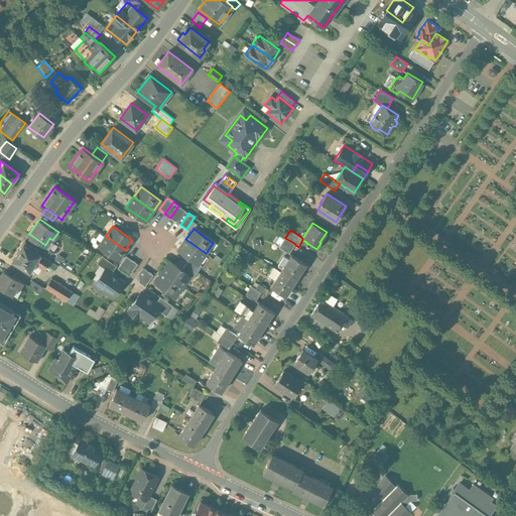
[(125,250),(106,236),(99,246),(119,260),(125,250)]
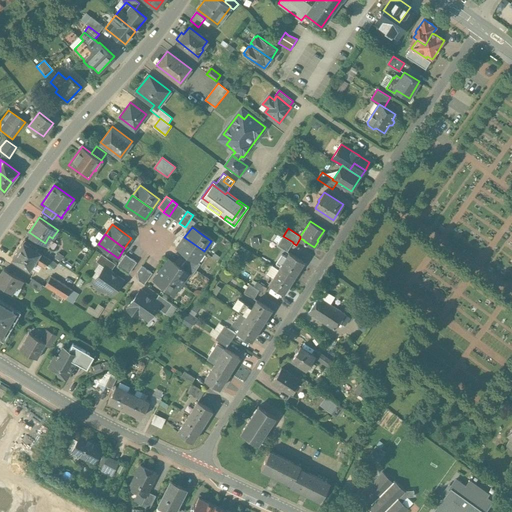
[(293,242),(283,236),(277,245),(287,251),(293,243),(293,242)]
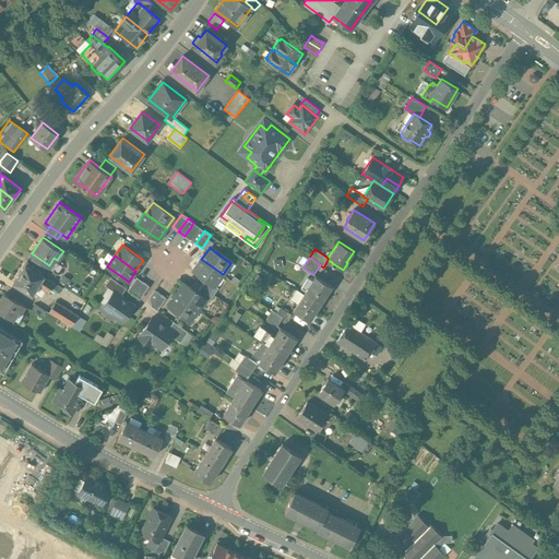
[(223,274),(201,259),(193,271),(205,280),(215,286),(215,285),(223,274)]
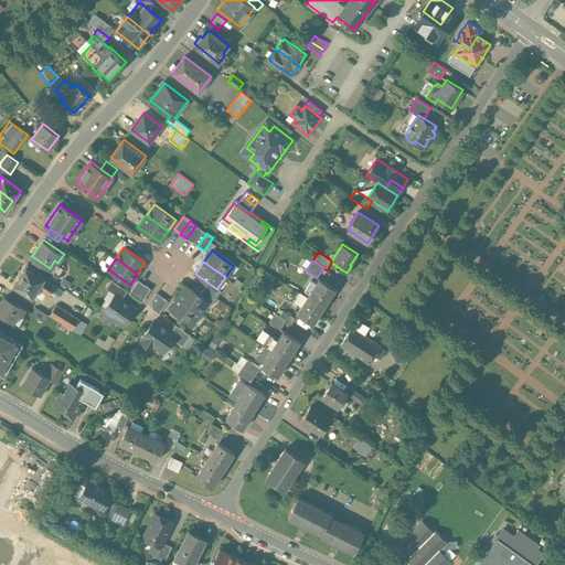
[(44,278),(25,266),(13,285),(32,297),(39,288),(50,295),(55,286),(44,278)]
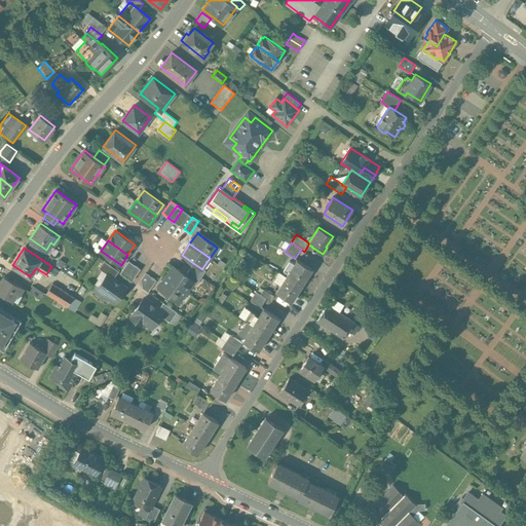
[(311,268),(297,259),(287,275),(301,285),(311,268)]
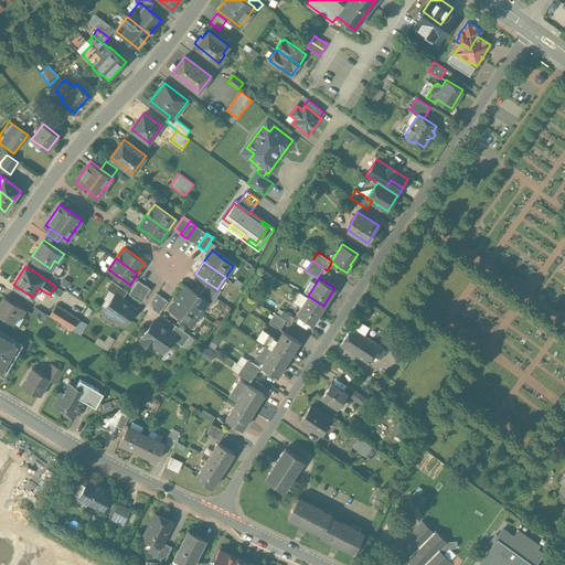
[(112,280),(106,288),(114,294),(119,285),(112,280)]
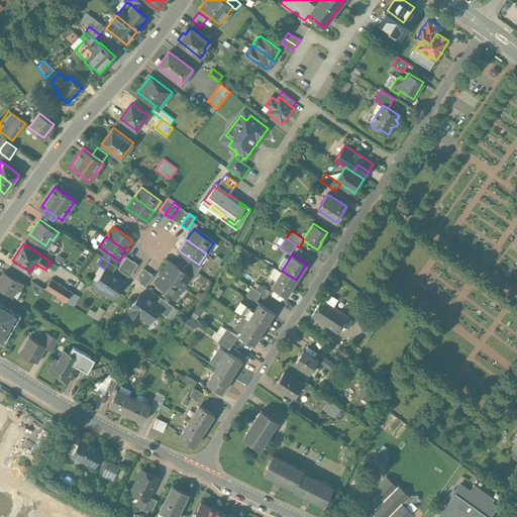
[(126,256),(118,268),(124,272),(132,261),(126,256)]
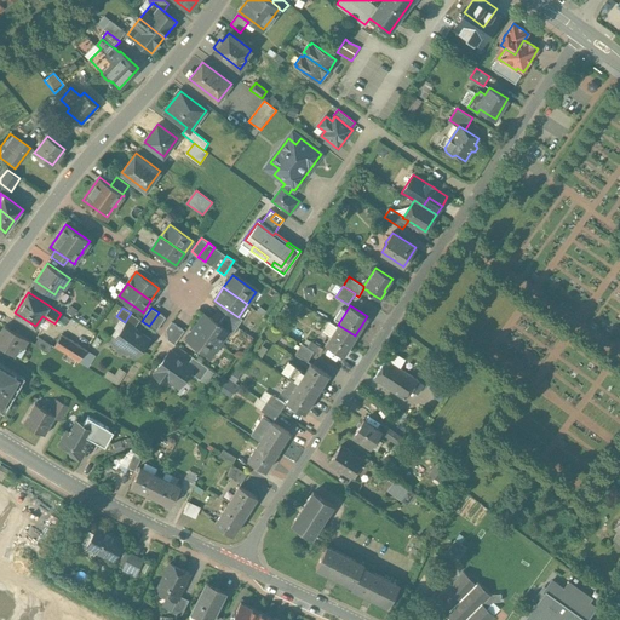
[(239,317),(228,310),(223,317),(237,327),(242,319),(239,316),(239,317)]
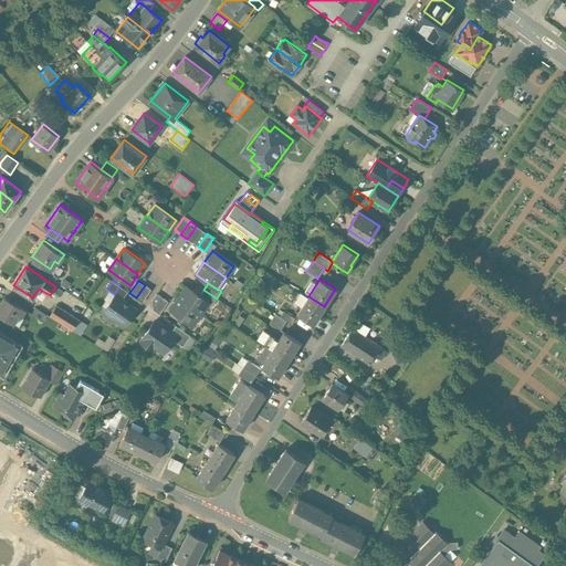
[(128,292),(119,285),(114,294),(115,295),(123,300),(128,292)]
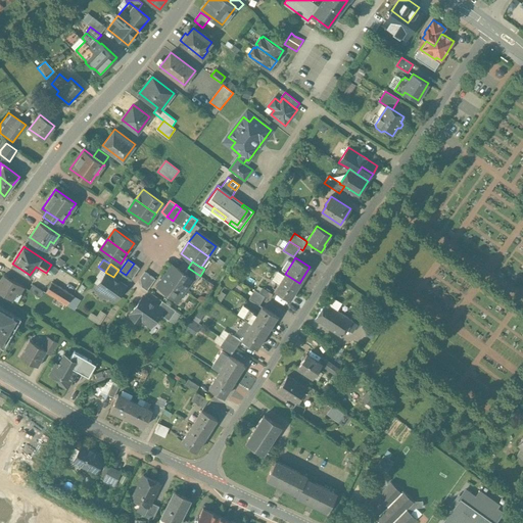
[(134,264),(126,275),(132,279),(140,268),(134,264)]
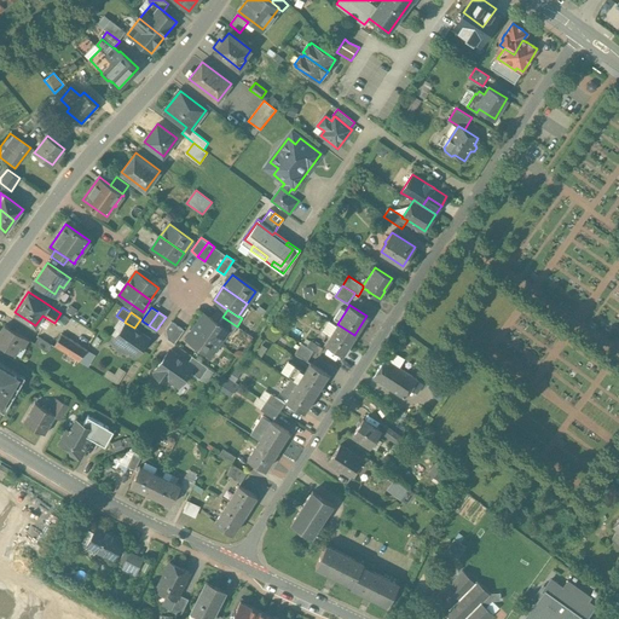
[(218,323),(204,313),(196,327),(219,342),(227,331),(229,330),(218,323)]
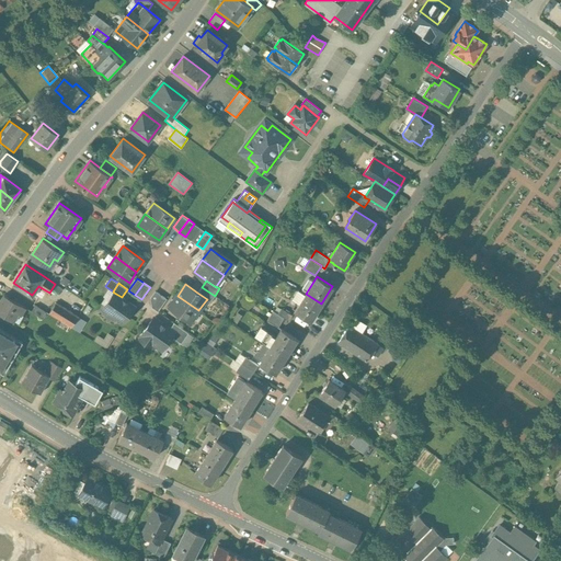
[(215,296),(202,287),(197,293),(207,299),(206,300),(210,302),(215,296)]
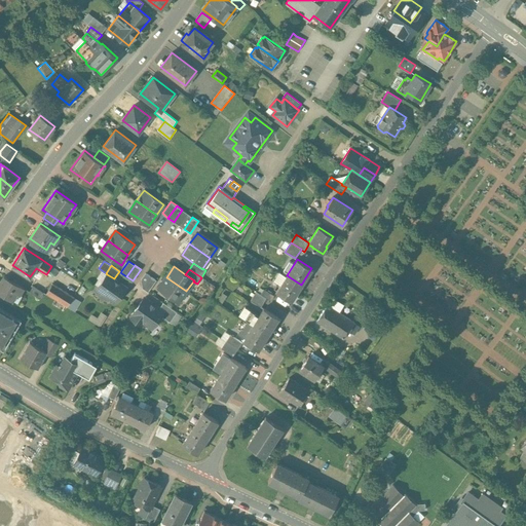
[(280,284),(287,275),(280,271),(274,279),(280,284)]
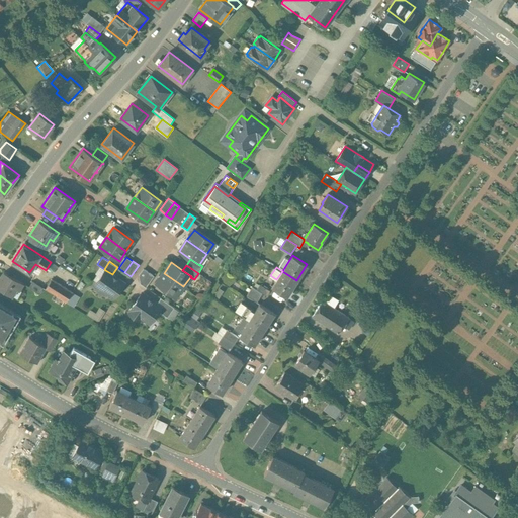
[(112,274),(105,270),(95,284),(101,288),(100,290),(107,294),(108,293),(114,297),(124,283),(112,274)]
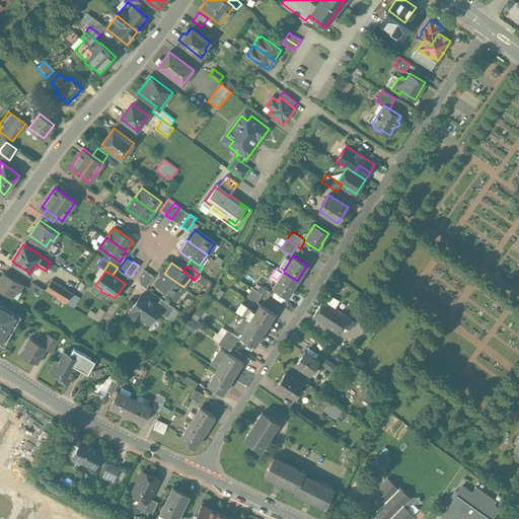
[(149,272),(141,284),(146,288),(154,276),(149,272)]
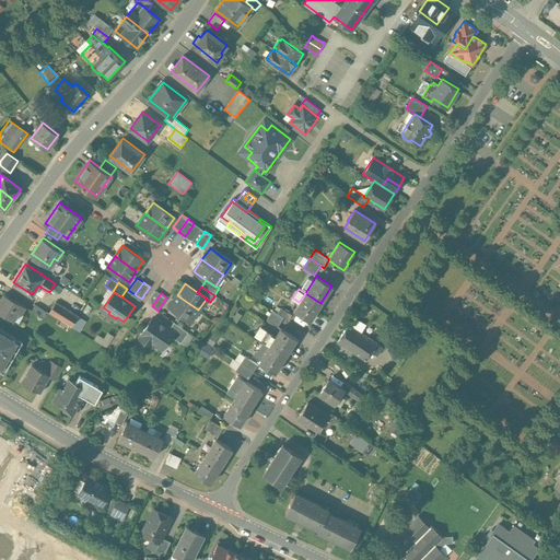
[(321,303),(305,293),(294,311),(310,321),(321,303)]
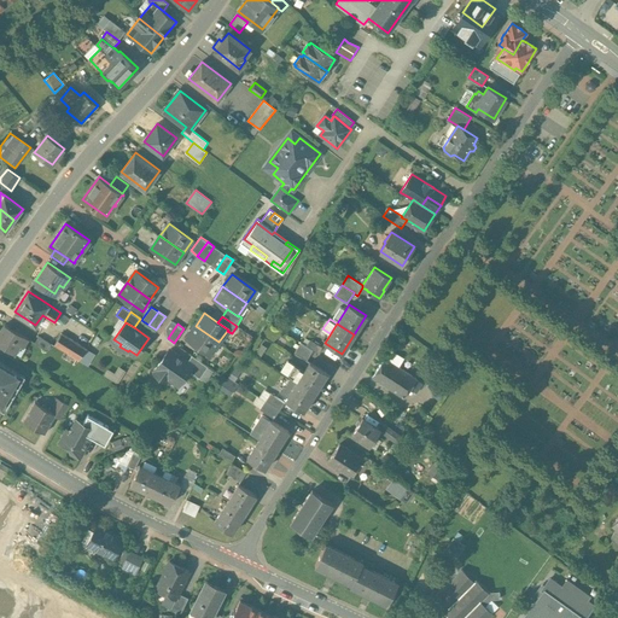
[(28,337),(5,325),(0,332),(0,343),(15,353),(19,343),(23,345),(28,337)]
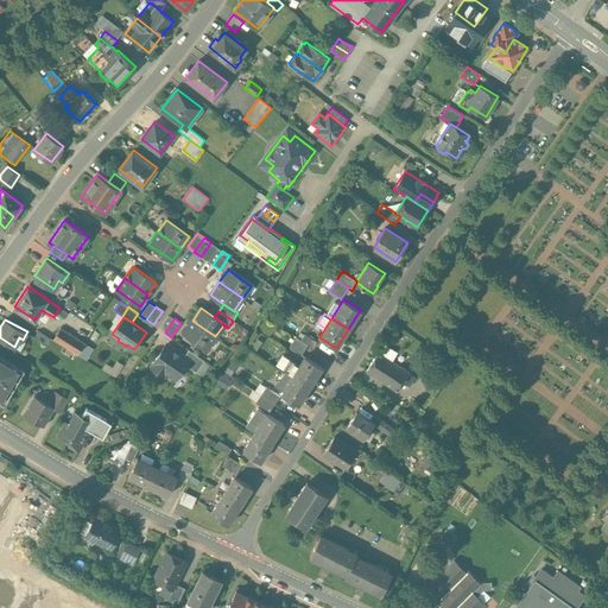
[(215,336),(192,321),(183,333),(207,349),(215,336)]
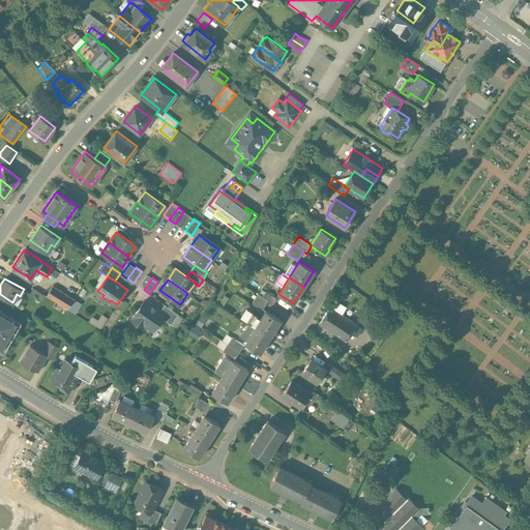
[(74,299),(53,286),(47,295),(67,308),(74,299)]
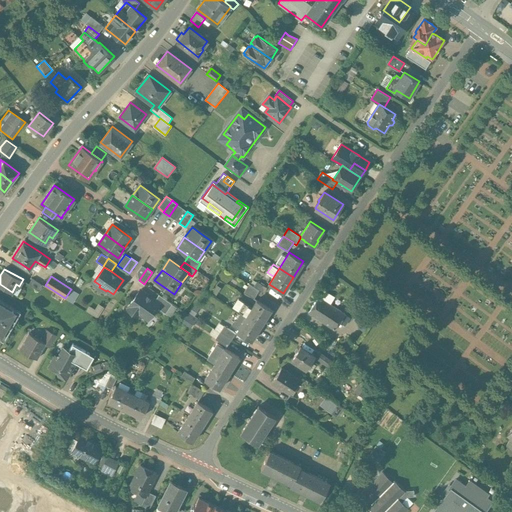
[(42,284),(32,278),(28,284),(39,290),(42,284)]
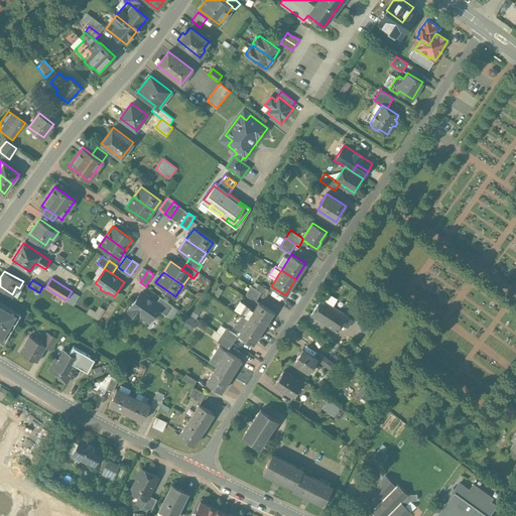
[(269,289),(259,283),(256,288),(261,292),(266,294),(269,289)]
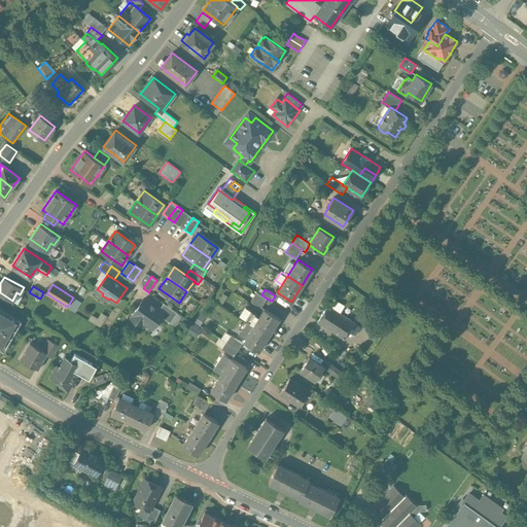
[(261,294),(256,291),(251,301),(261,308),(267,299),(261,294)]
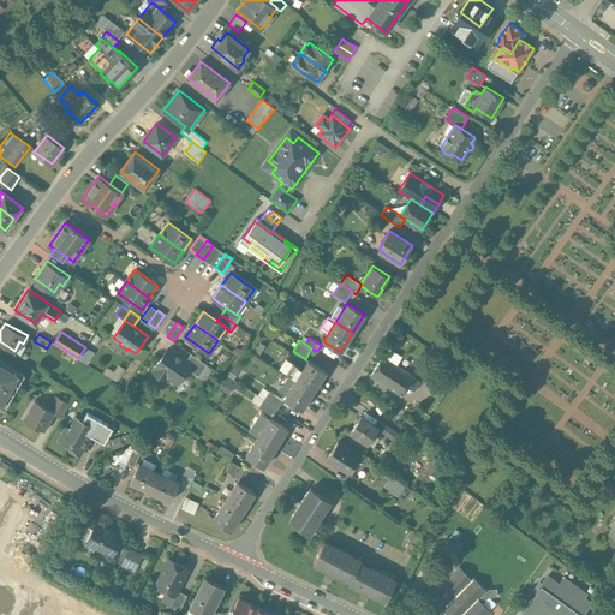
[(186,360),(168,348),(154,368),(155,369),(154,371),(165,378),(167,375),(178,383),(189,369),(191,364),(186,360)]
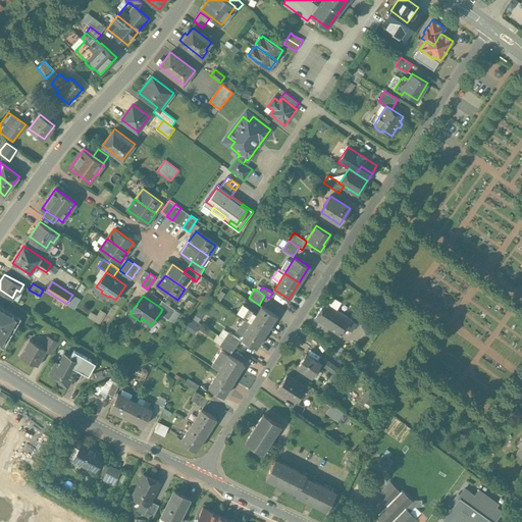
[(328,305),(324,302),(314,318),(342,335),(346,328),(352,331),(356,324),(351,321),(352,320),(336,310),(341,303),(332,298),(328,305)]
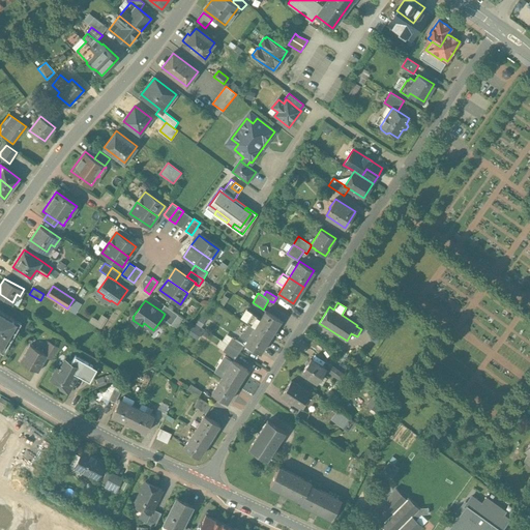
[(178,315),(165,304),(160,311),(165,314),(163,318),(171,324),(178,315)]
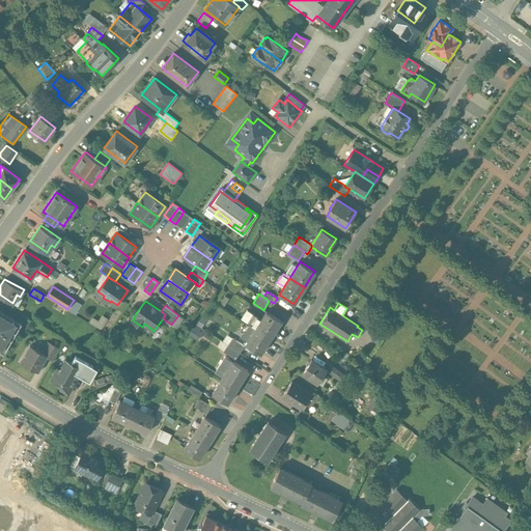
[(18,320),(0,309),(0,350),(2,347),(6,350),(20,327),(16,325),(18,320)]
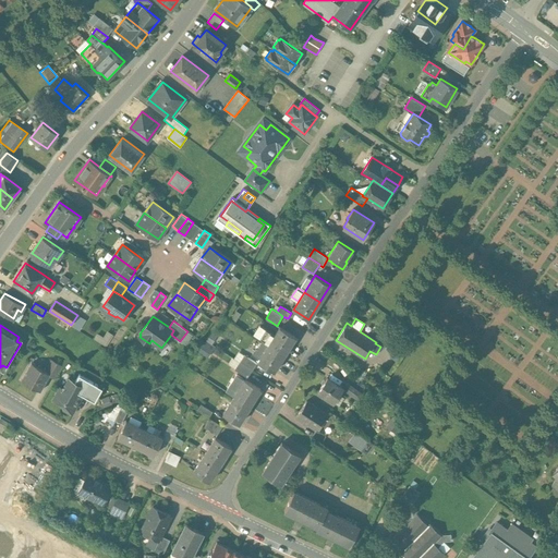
[(295,337),(280,327),(275,335),(265,329),(259,338),(269,344),(284,354),(295,337)]
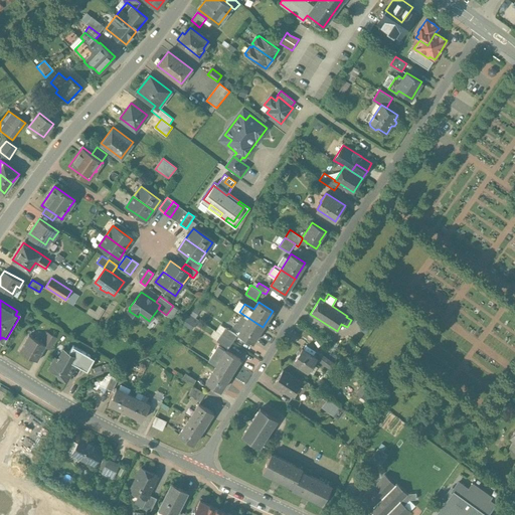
[(379,311),(370,304),(364,313),(368,316),(373,320),(379,311)]
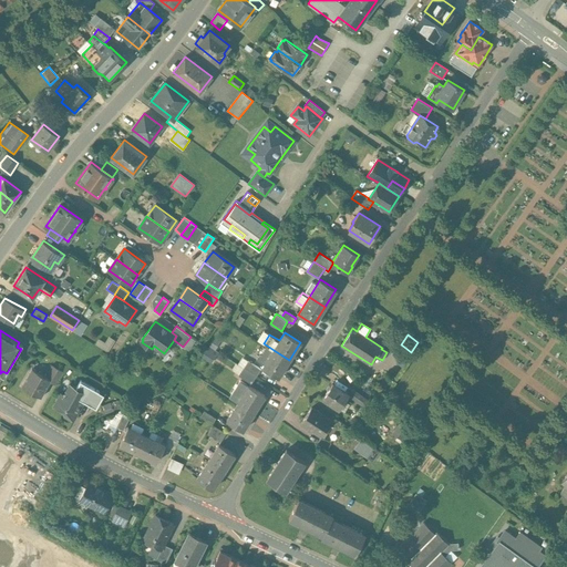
[(208,346),(202,357),(212,362),(218,352),(208,346)]
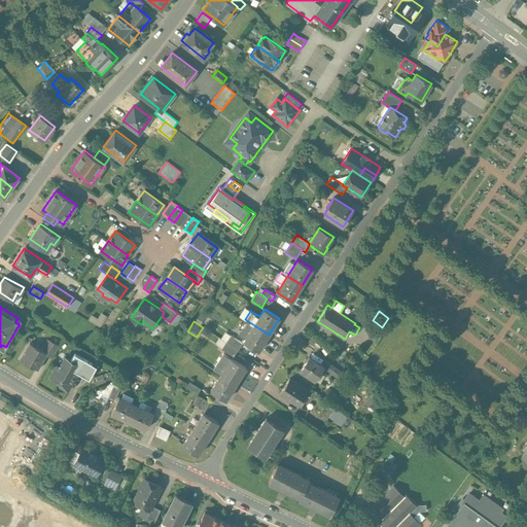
[(377,323),(371,332),(378,337),(384,328),(382,327),(377,323)]
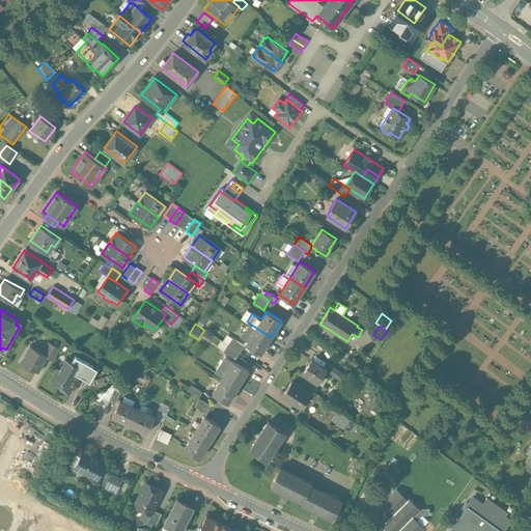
[(271,337),(256,328),(246,343),(260,354),(271,337)]
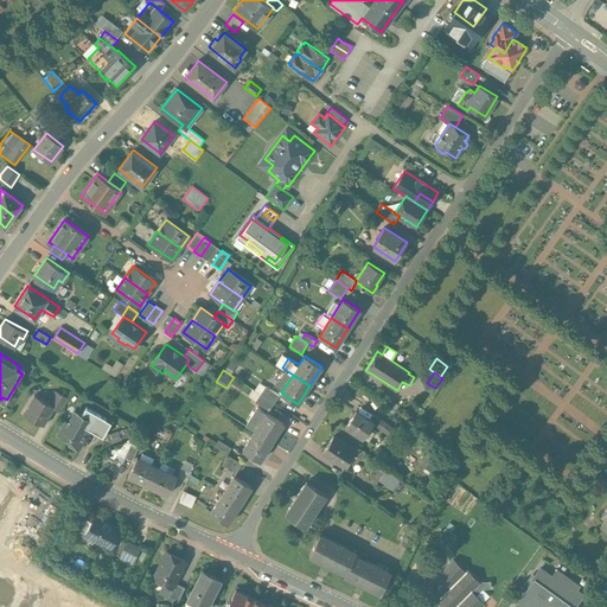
[(279,395),(266,387),(260,394),(274,403),(279,395)]
